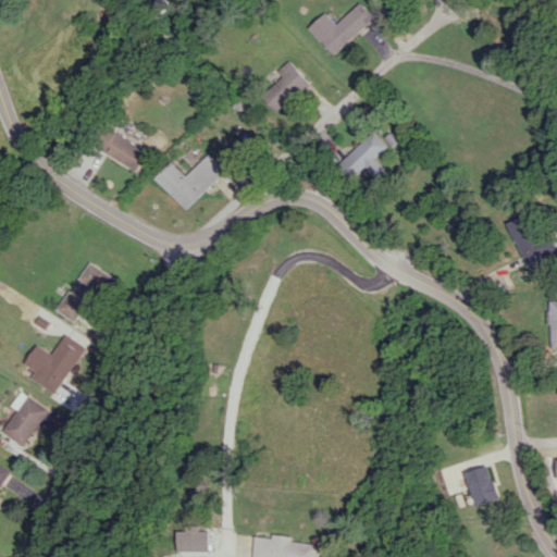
[(334,56),(375,19),(361,3),(337,25),(326,13),(309,28),(334,56)]
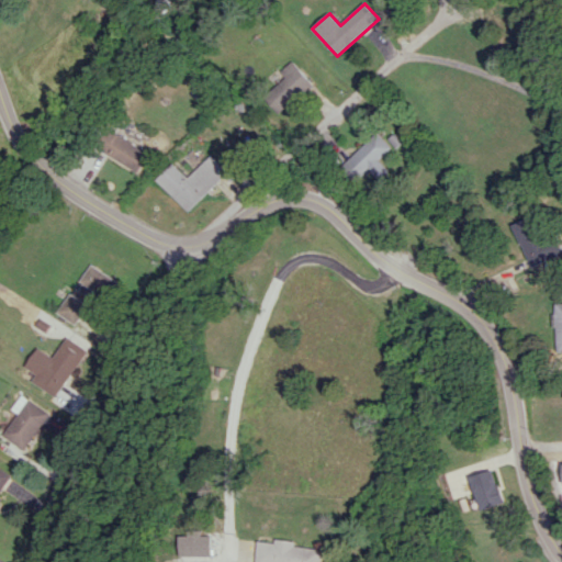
[(261,96),(277,113),(312,83),(296,66),(261,96)]
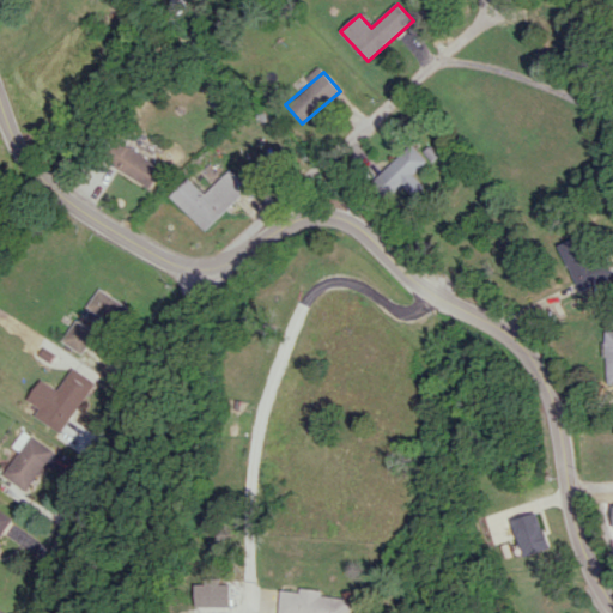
[(165,168),(132,144),(117,165),(151,189),(165,168)]
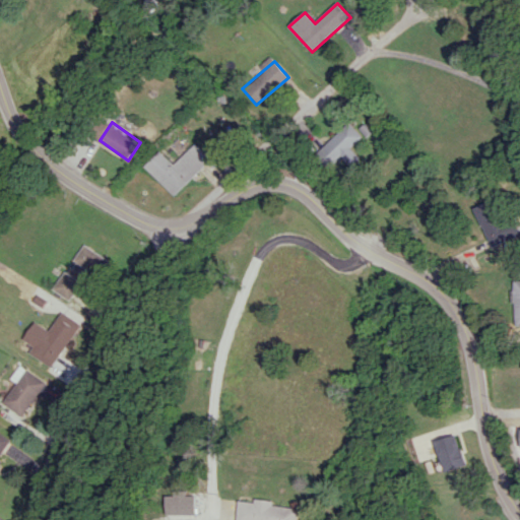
[(362,137),(348,123),(314,154),(327,169),(339,156),(348,167),(359,157),(349,148),(362,137)]
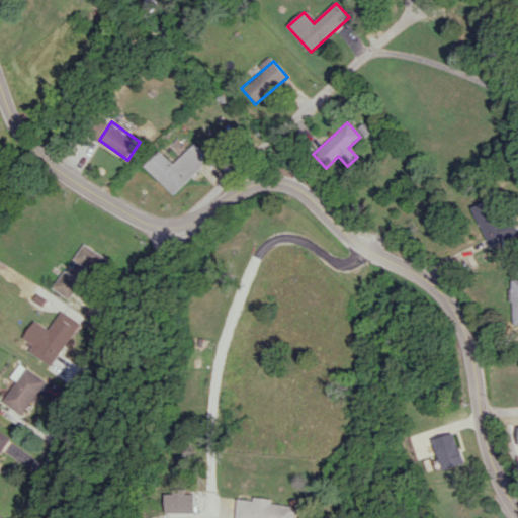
[(170,195),(207,160),(192,144),(170,164),(158,151),(142,165),(170,195)]
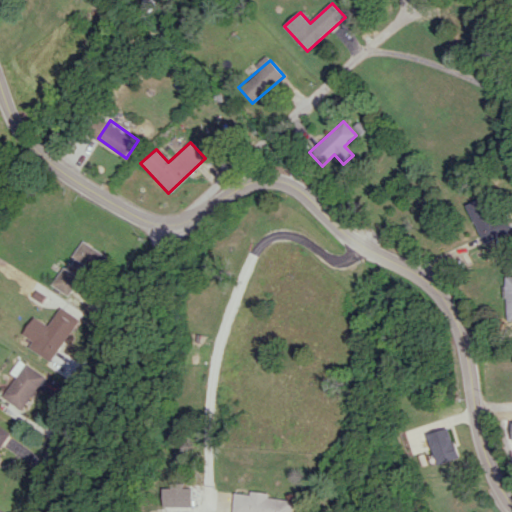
[(483,243),(511,232),(511,225),(508,213),(496,217),(488,197),(469,204),(483,243)]
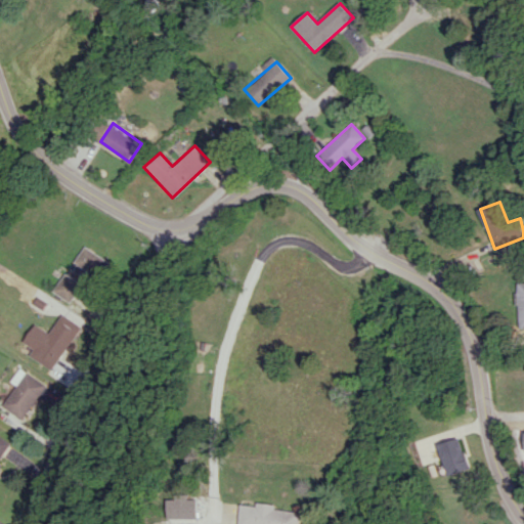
[(111,264),(84,247),(74,262),(85,270),(81,277),(95,288),(111,264)]
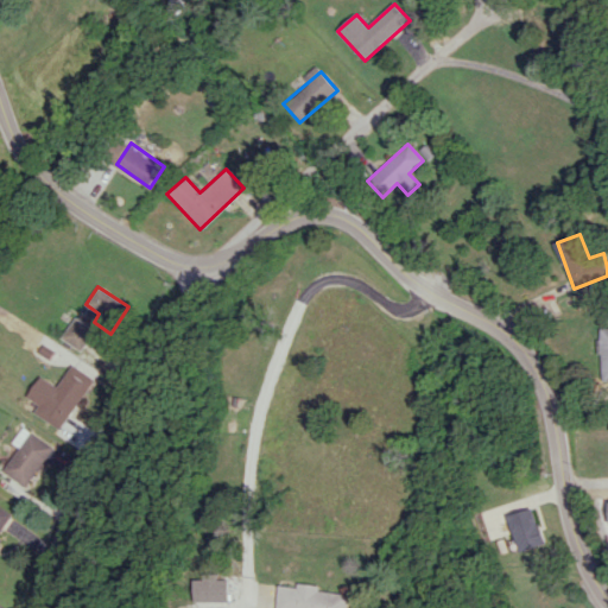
[(80,352),(94,330),(75,318),(61,339),(80,352)]
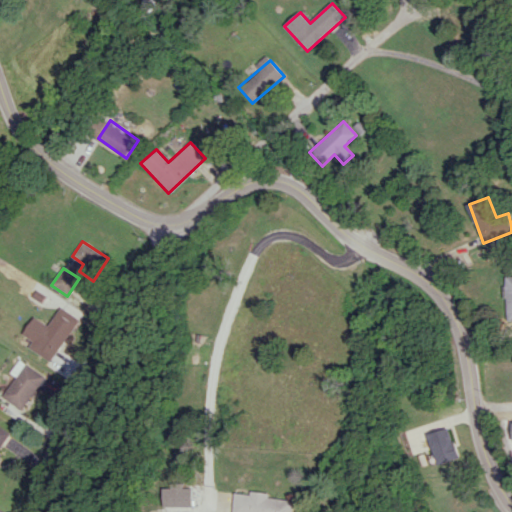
[(50,362),(75,317),(57,307),(42,335),(36,332),(27,349),(50,362)]
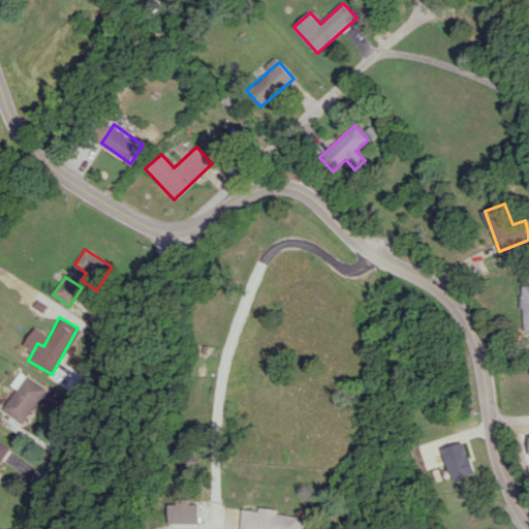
[(42,389),(24,376),(0,410),(20,424),(42,389)]
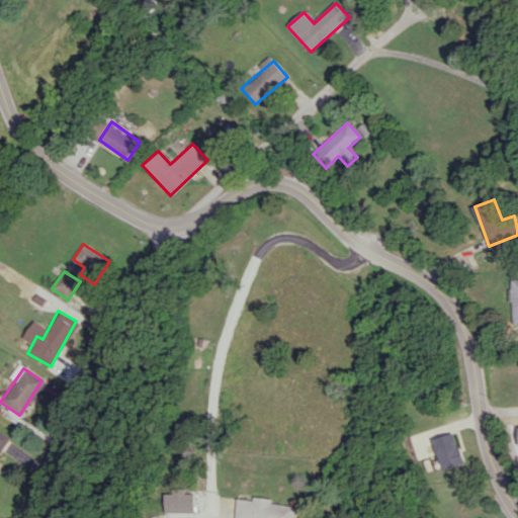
[(0,449),(8,439),(0,433),(0,449)]
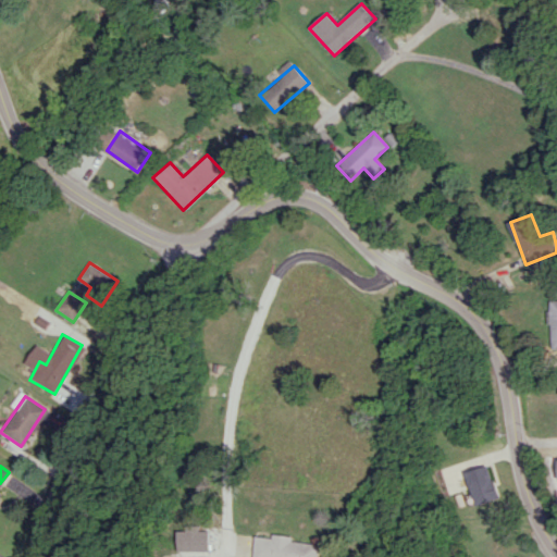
[(474,506),(500,498),(492,467),(466,474),(474,506)]
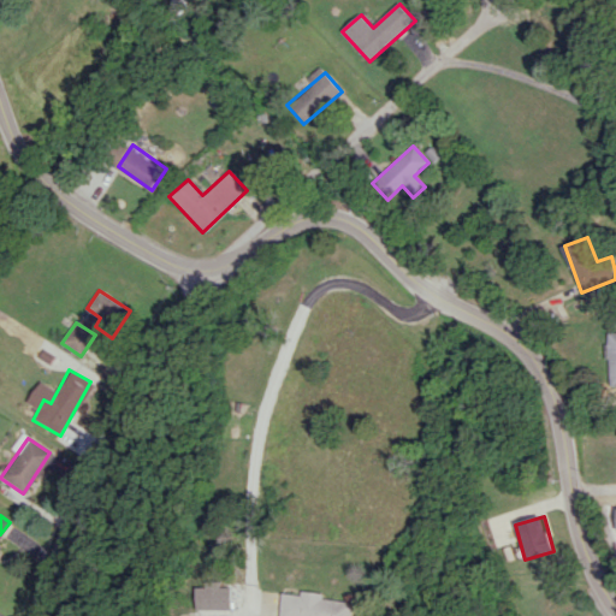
[(199,610),(236,609),(236,587),(225,587),(225,581),(208,581),(208,587),(199,587),(199,610)]
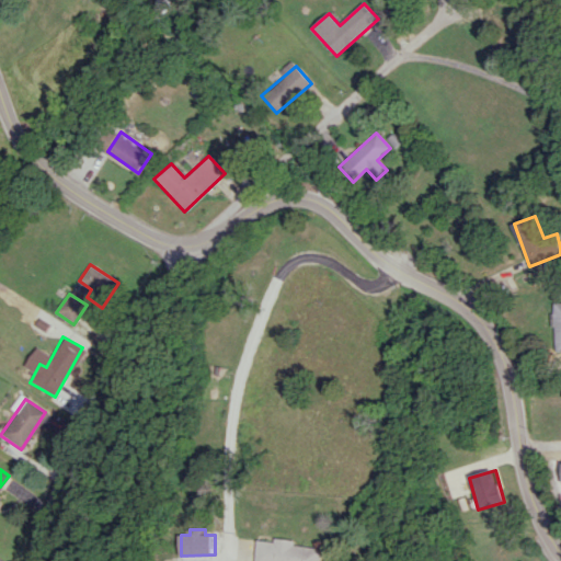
[(325,560),(328,548),(299,546),(299,542),(261,538),(259,560),(325,560)]
